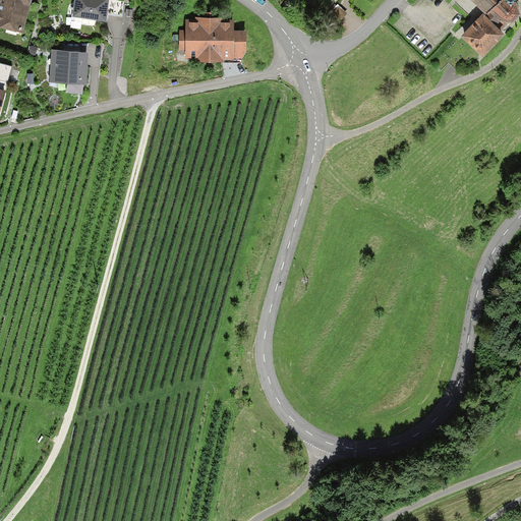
[(31,0),(0,0),(0,27),(23,34),(31,0)]
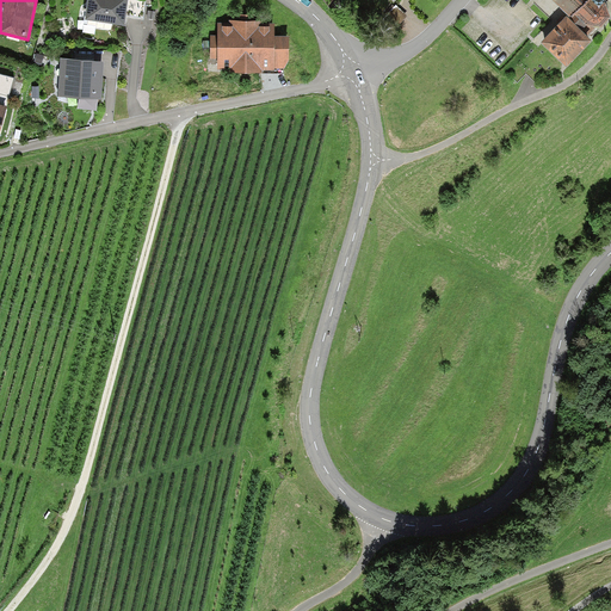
[(127,0),(88,0),(86,20),(124,26),(125,16),(127,0)]
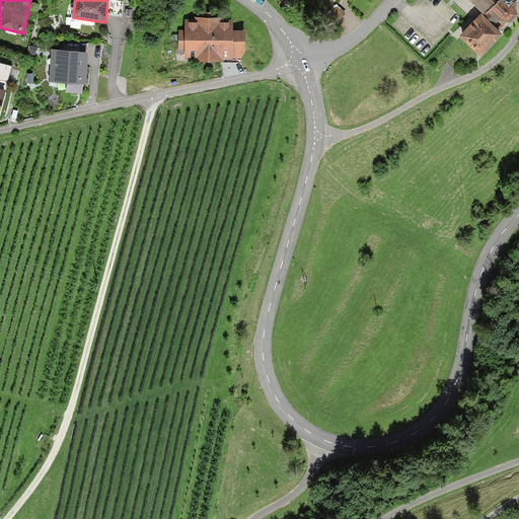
[(125,2),(110,0),(107,0),(106,13),(124,15),(125,2)]
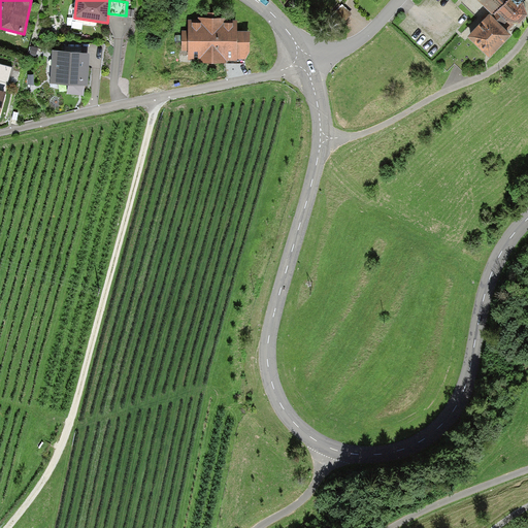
[(476,0),(490,12),(491,13),(494,10),(505,22),(513,24),(518,25),(526,14),(524,6),(518,0),(476,0)]
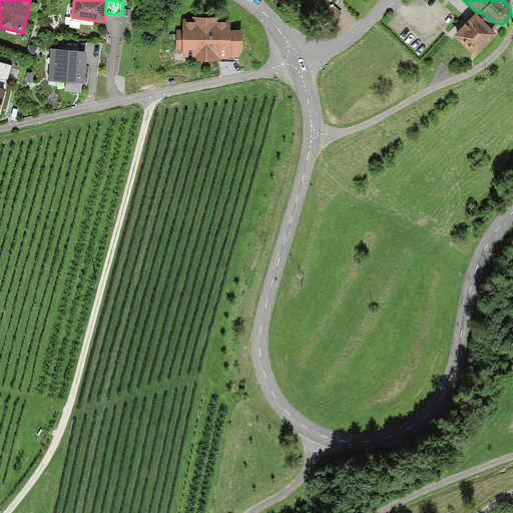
[(334,6),(326,14),(334,21),(341,13),(334,6)]
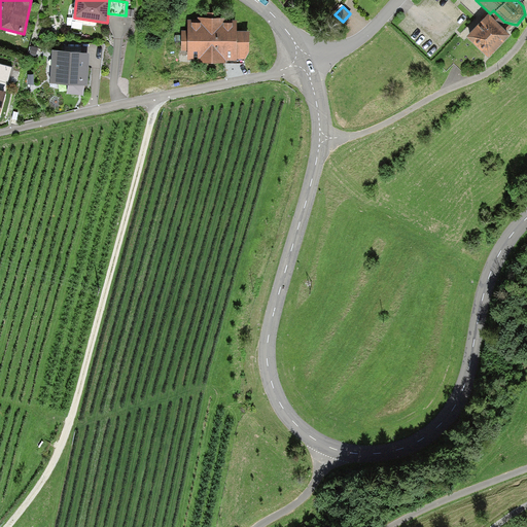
[(488,14),(465,36),(488,58),(510,34),(505,30),(512,24),(504,22),(493,10),(490,13),(489,12),(488,14)]
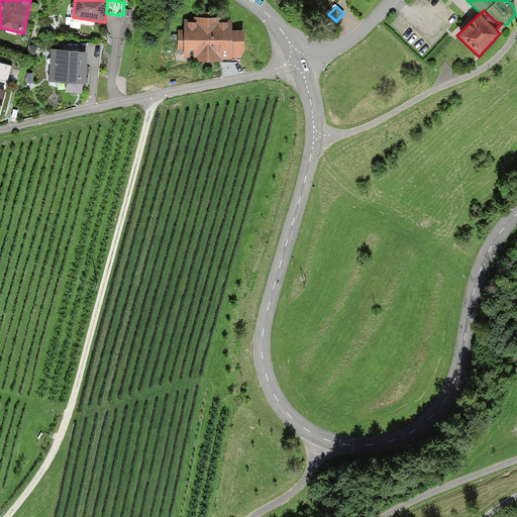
[(176,34),(176,50),(182,50),(182,61),(243,60),(243,32),(230,32),(230,17),(212,17),(212,12),(197,12),(197,18),(182,18),(182,34),(176,34)]
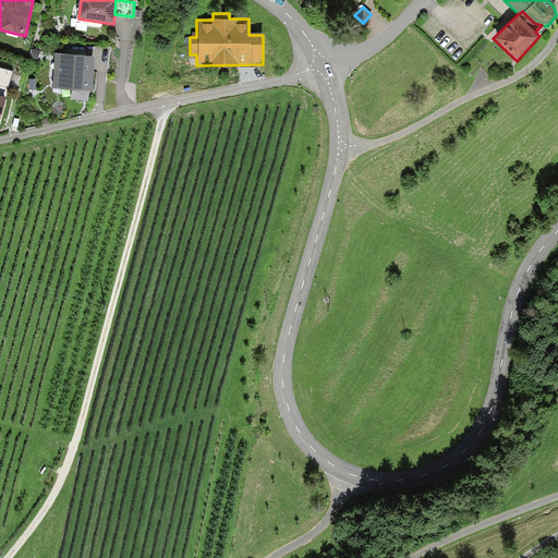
[(95,56),(56,55),(55,91),(93,92),(95,56)]
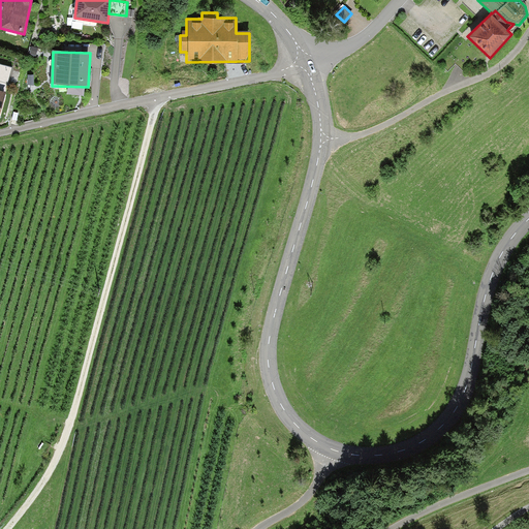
[(0,64),(0,81),(7,84),(11,68),(0,64)]
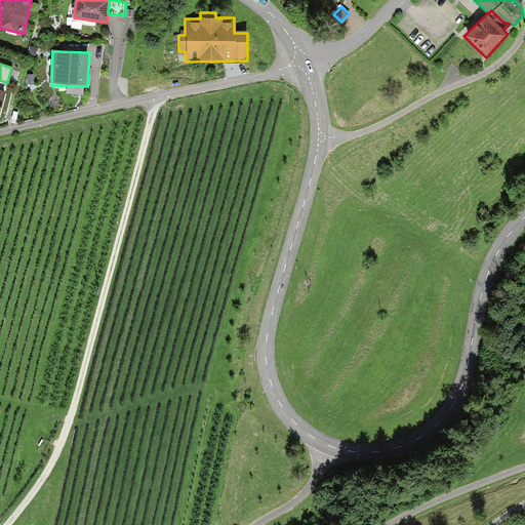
All buildings are outlined.
